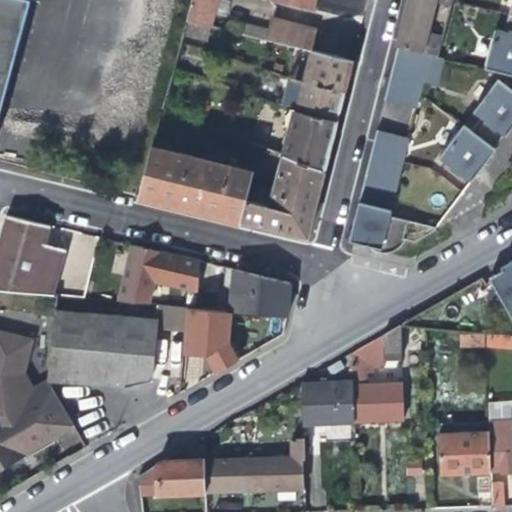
[(0,0),(0,109),(27,0),(0,0)]
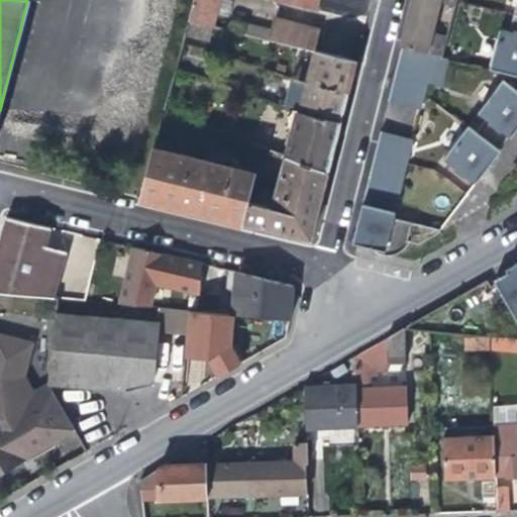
[(192,0),(187,18),(211,24),(216,8),(221,9),(223,0),(192,0)]
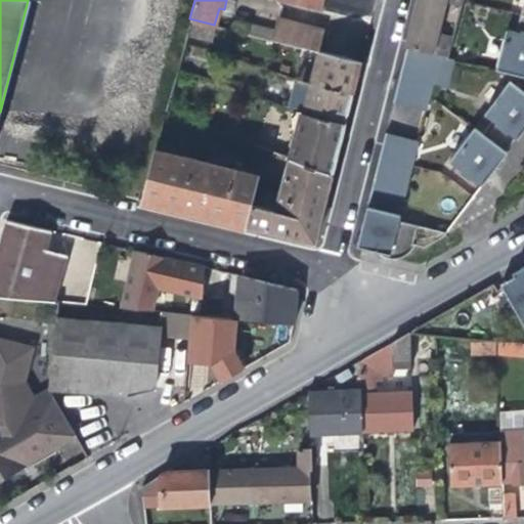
[(321,0),(289,0),(320,8),(321,0)]
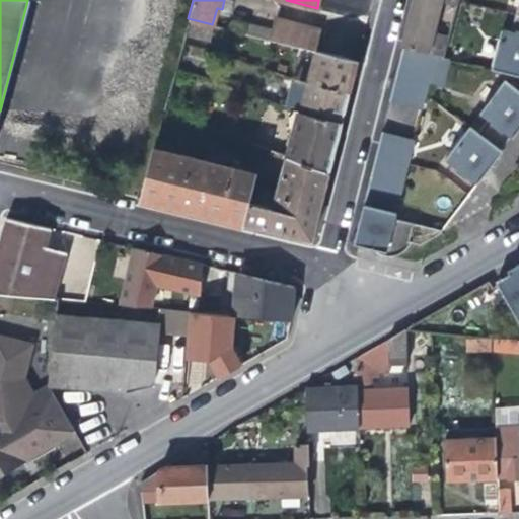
[(327,0),(326,11),(369,15),(370,0),(327,0)]
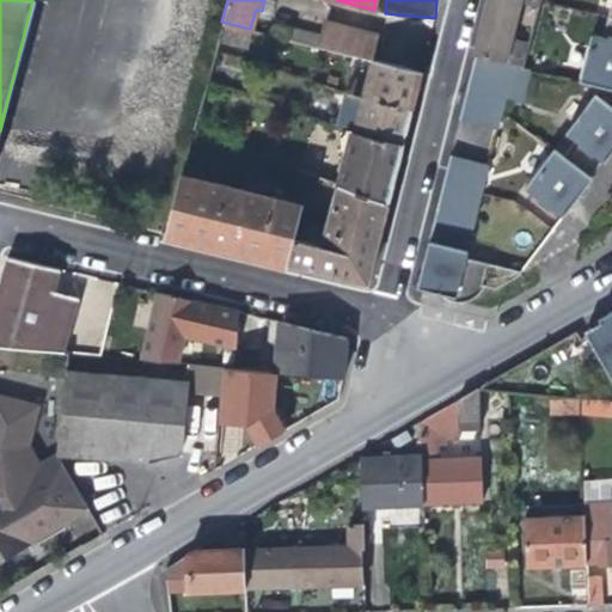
[(533,25),(539,0),(487,0),(483,16),(475,53),(522,65),(533,25)]
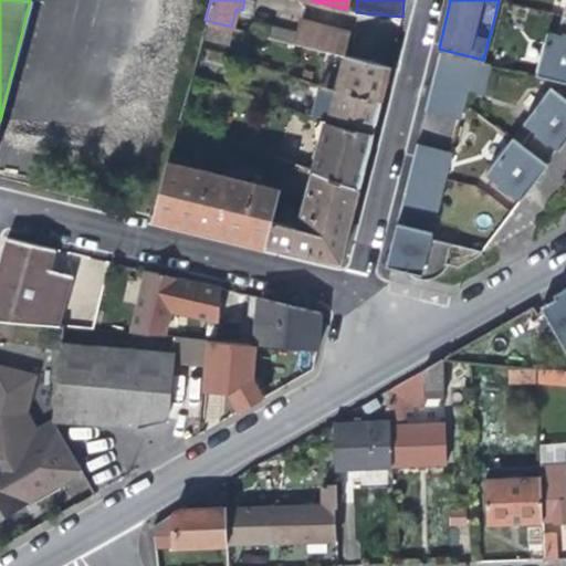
[(535,74),(565,82),(565,0),(556,33),(546,31),(535,74)]
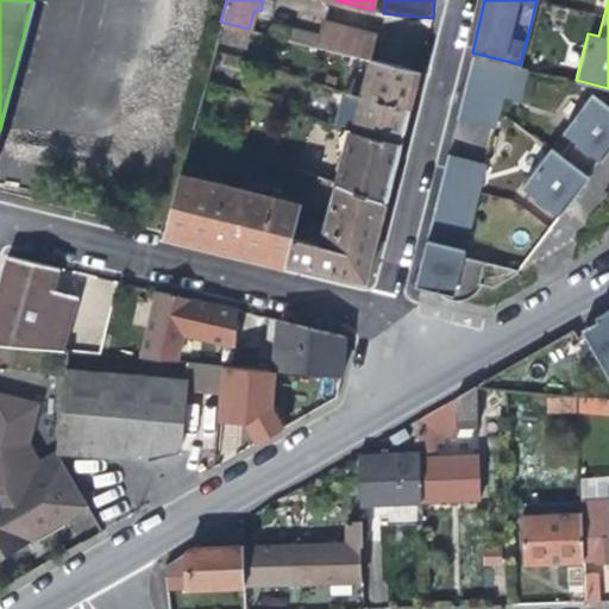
[(288,38),(325,46),(366,57),(372,58),(380,32),(294,11),(288,38)]
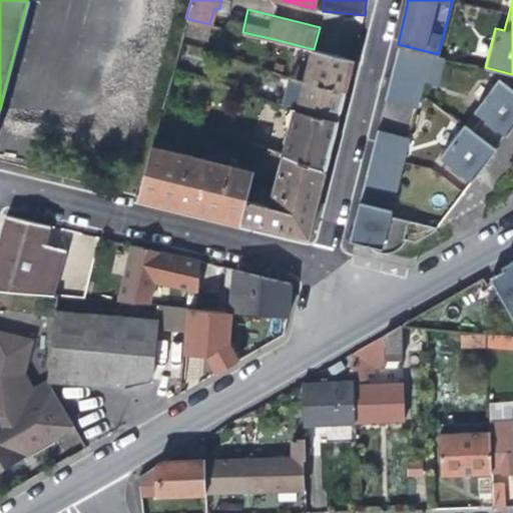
[(431,83),(438,54),(398,44),(385,95),(384,100),(414,108),(421,81),(431,83)]
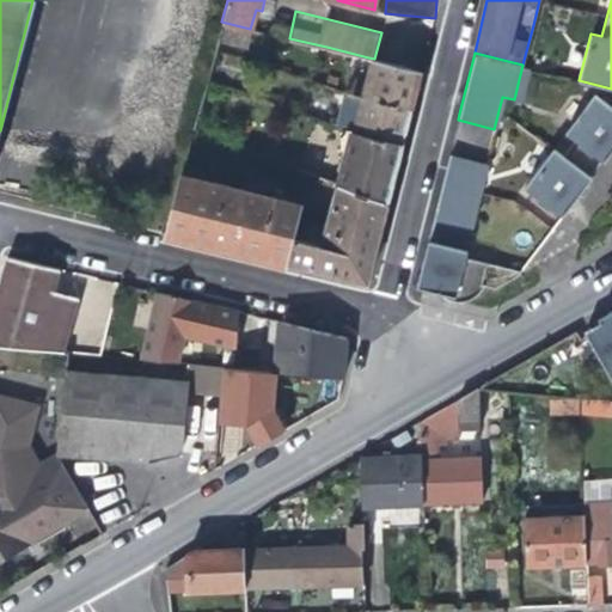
[(353,69),(347,90),(411,108),(417,80),(421,69),(375,59),(372,73),(353,69)]
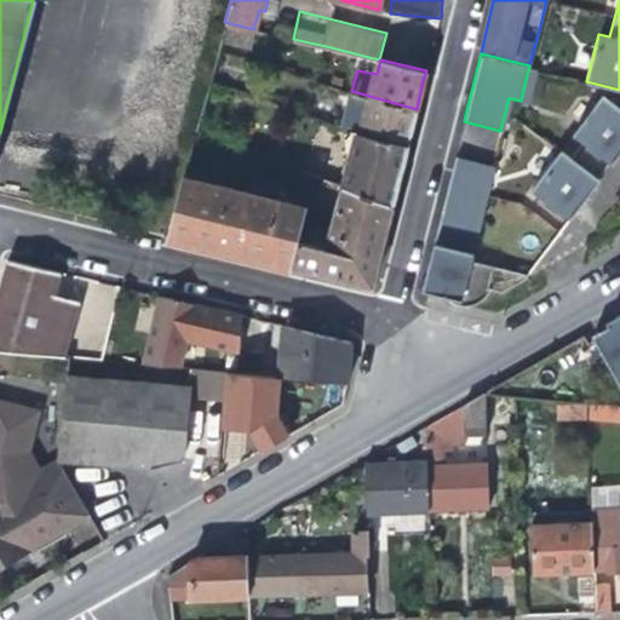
[(365,114),(361,131),(407,145),(412,127),(417,109),(351,91),(346,109),(365,114)]
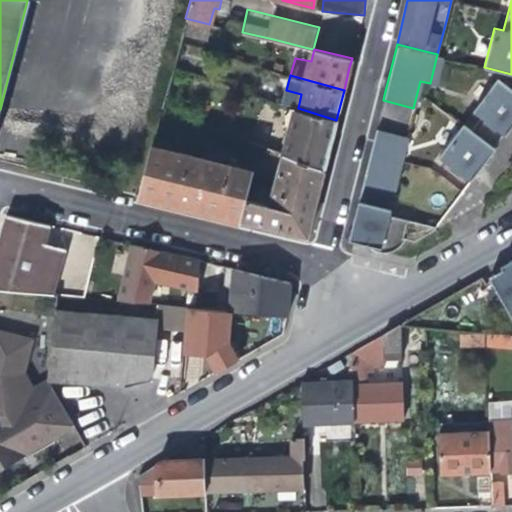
[(482,166),(493,152),(490,149),(501,136),(504,138),(511,127),(511,93),(495,80),(470,112),(479,119),(468,132),(459,125),(434,158),(449,170),(446,173),(456,180),(458,178),(468,185),(482,166)]
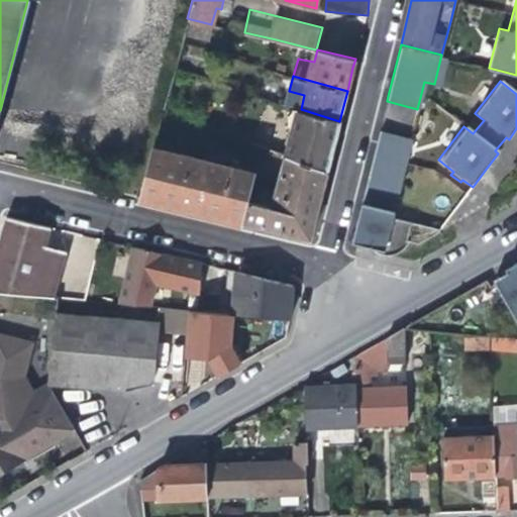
[(281,153),(286,156),(327,172),(333,144),(339,121),(301,109),(299,108),(294,127),(288,126),(281,153)]
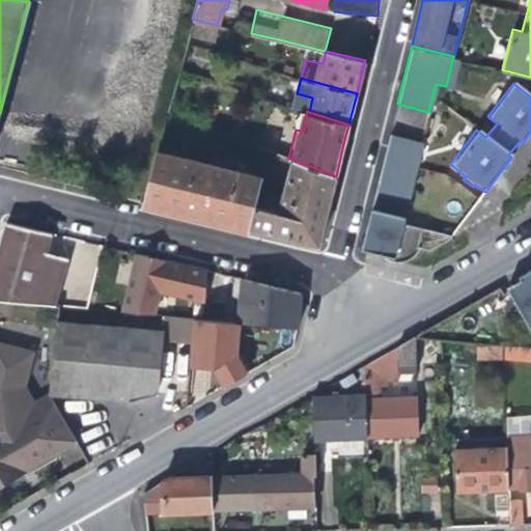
[(390,132),(376,186),(409,194),(421,141),(390,132)]
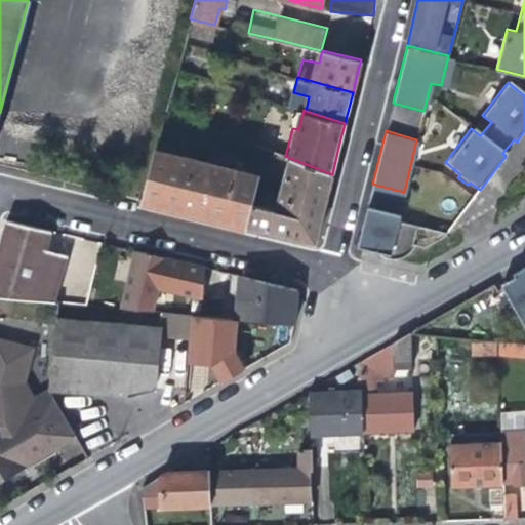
[(195,213),(246,226),(252,201),(258,174),(244,171),(244,169),(234,167),(233,169),(194,160),(194,156),(184,154),(184,152),(155,145),(140,201),(195,213)]
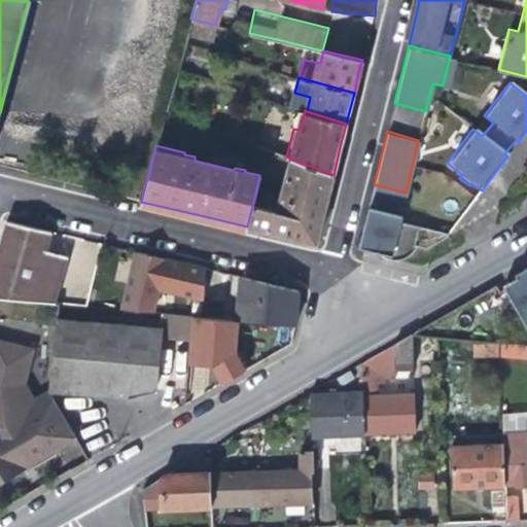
[(268,205),(253,202),(247,226),(316,243),(325,205),(334,175),(291,159),(290,164),(280,161),(268,205)]
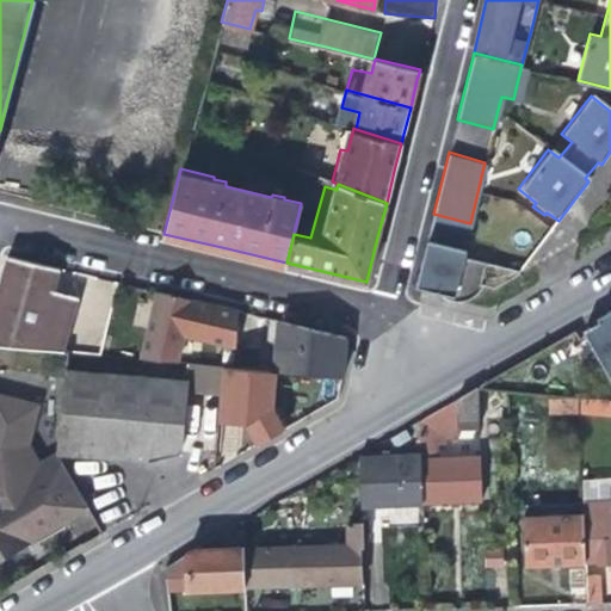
[(463,253),(470,223),(433,214),(415,284),(445,292),(454,301),(461,303),(466,302),(469,300),(473,296),(476,289),(487,292),(504,284),(514,269),(463,253)]
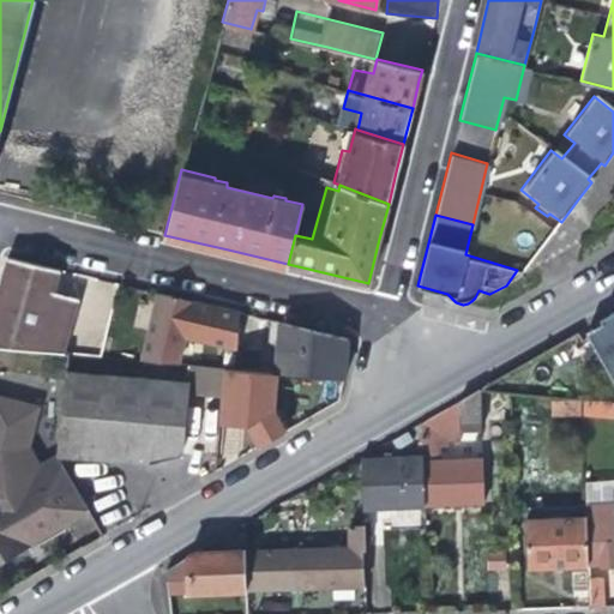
[(59,270),(6,257),(0,278),(0,350),(62,355),(77,299),(64,295),(53,293),(59,270)]
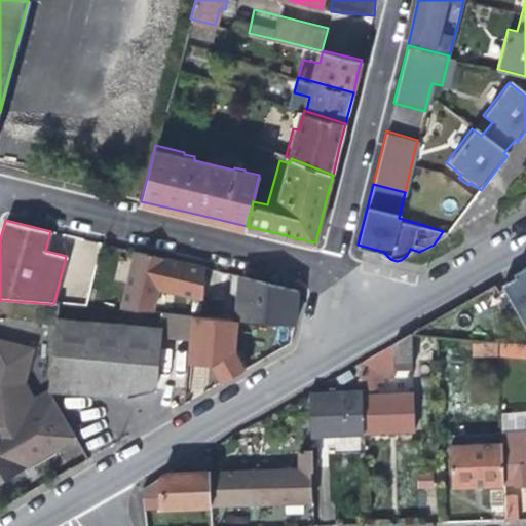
[(134,251),(119,310),(156,313),(157,295),(201,299),(204,267),(134,251)]
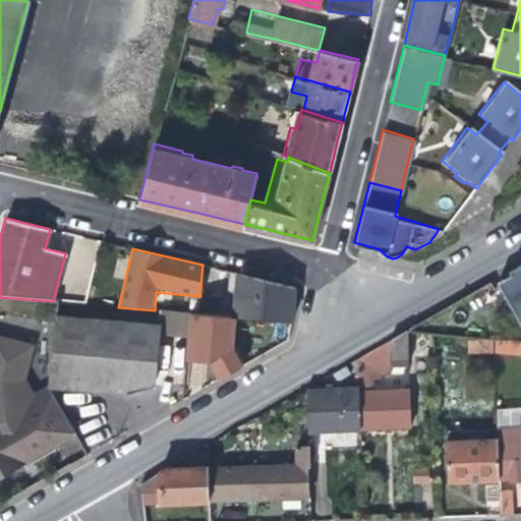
[(520,327),(520,264),(511,270),(507,272),(510,279),(497,286),(520,328),(520,327)]
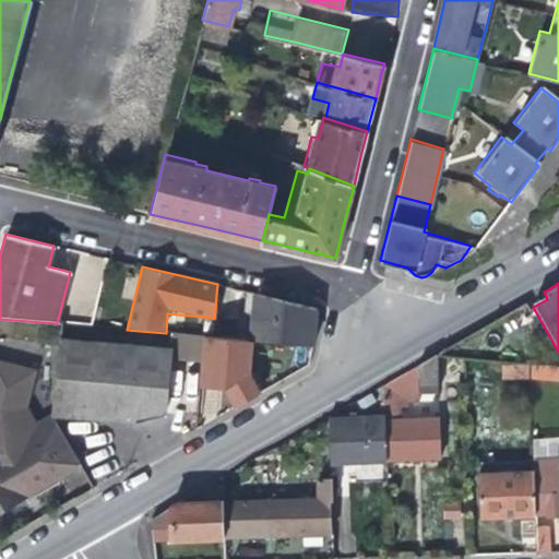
[(251,325),(254,293),(246,292),(244,318),(251,325)]
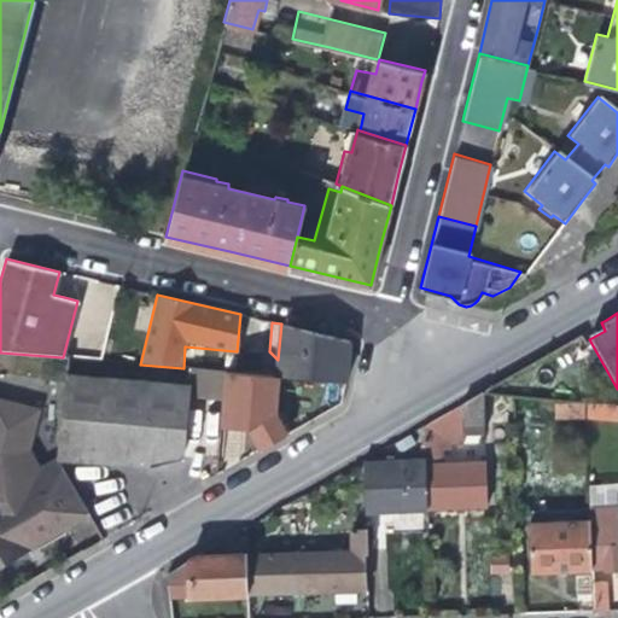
[(350,340),(281,324),(278,360),(277,377),(344,382),(350,340)]
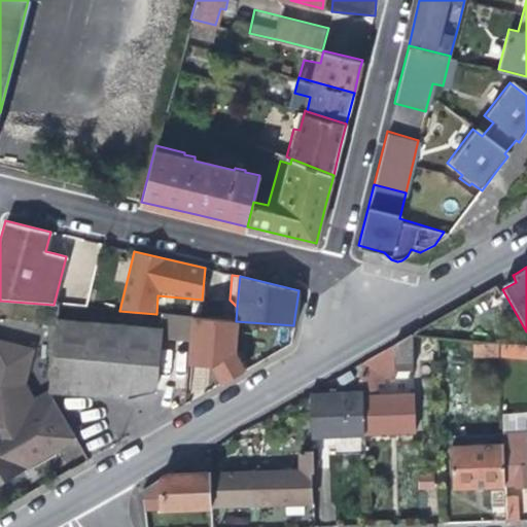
[(162,314),(160,327),(159,339),(190,341),(192,317),(162,314)]
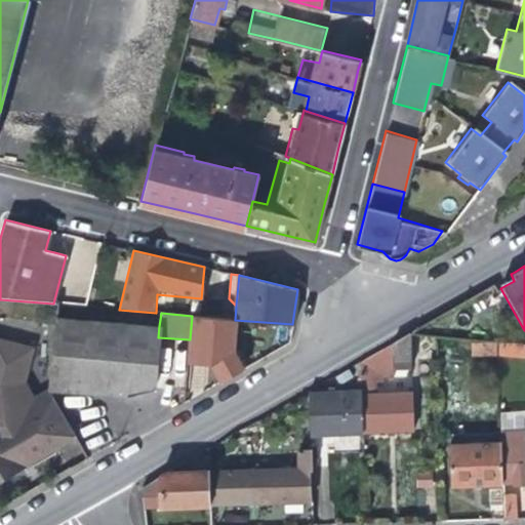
[(153,390),(158,337),(159,326),(56,318),(50,391),(126,398),(136,395),(153,390)]
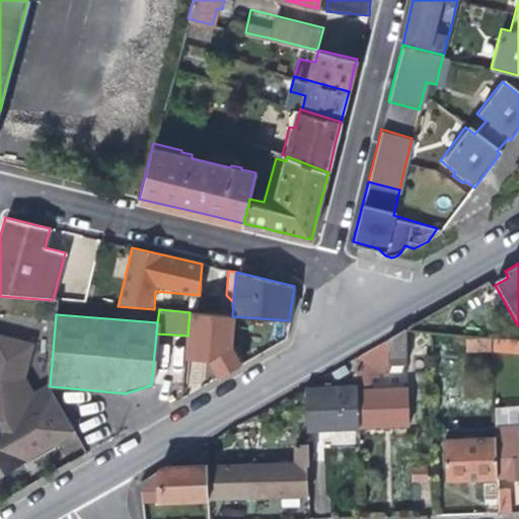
[(208,317),(205,352),(205,354),(239,356),(240,338),(241,320),(208,317)]
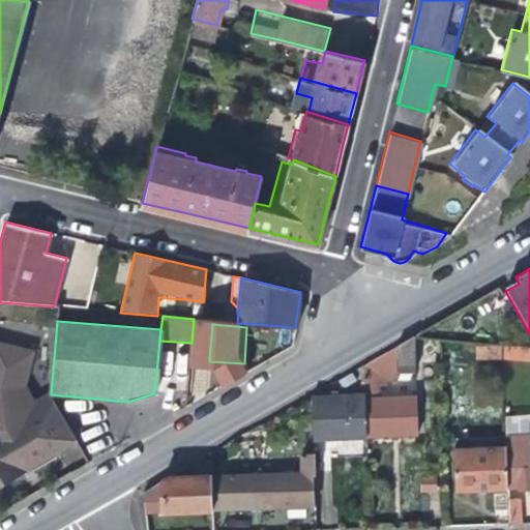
[(361,364),(362,393),(363,435),(386,434),(416,433),(414,395),(378,396),(377,380),(383,379),(383,372),(414,371),(412,335),(361,364)]
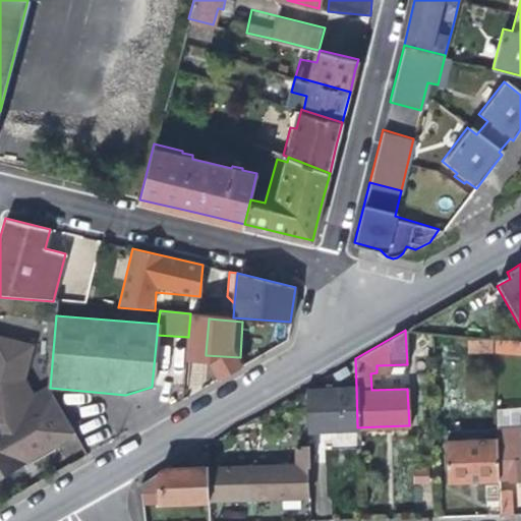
[(72,433),(48,391),(31,399),(20,382),(32,344),(0,337),(0,475),(24,461),(72,433)]
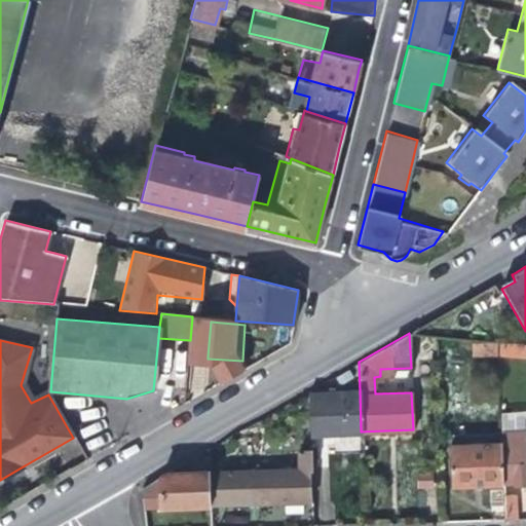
[(495,341),(472,342),(472,352),(495,350),(495,341)]
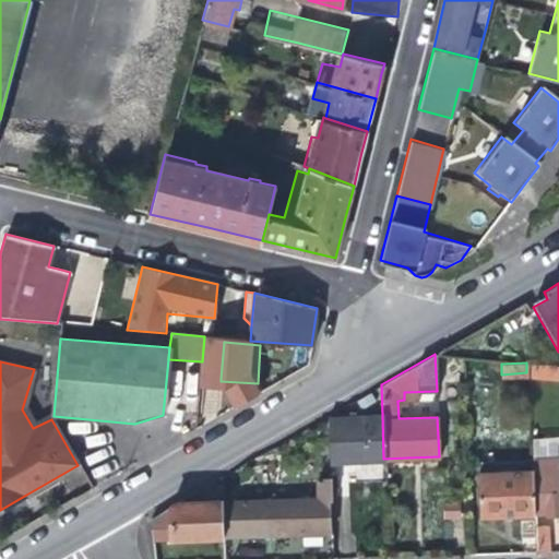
[(217,418),(221,381),(221,379),(205,378),(201,428),(217,418)]
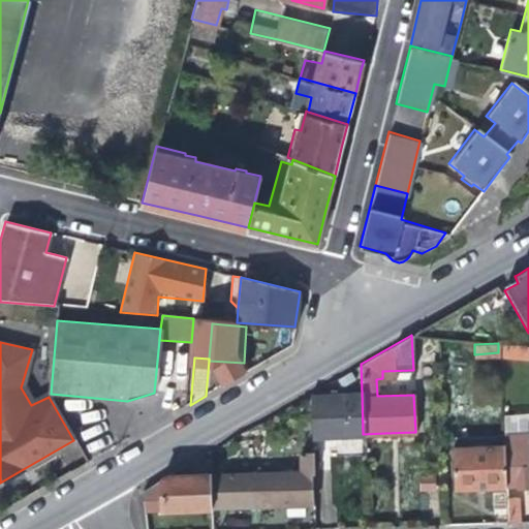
[(337,435),(363,434),(362,393),(338,394),(309,395),(311,444),(337,443),(337,435)]
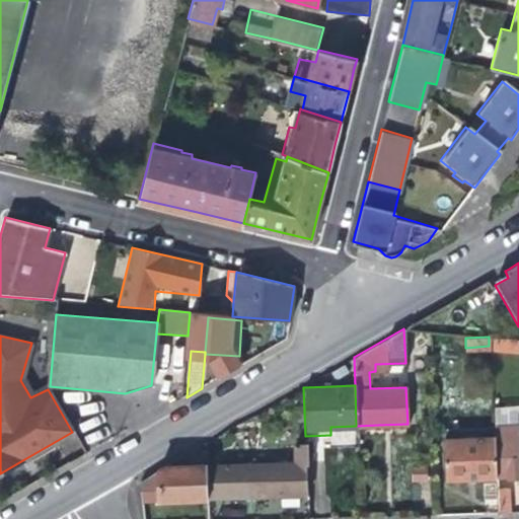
[(518,434),(493,435),(493,437),(495,476),(505,476),(505,478),(510,478),(518,477),(518,434)]
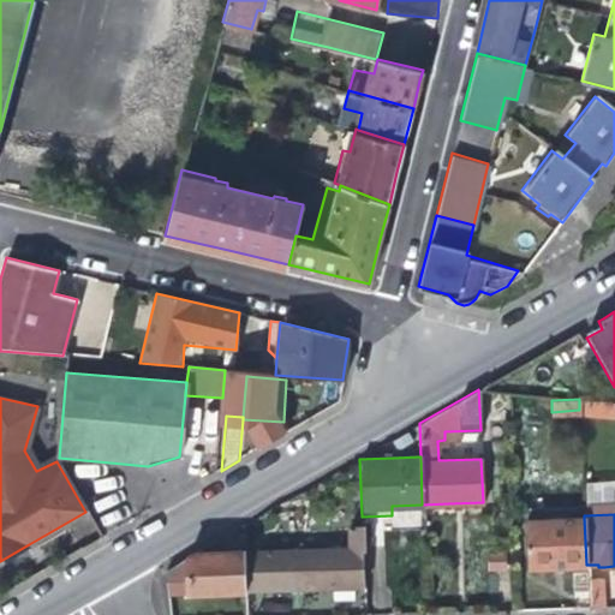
[(586,567),(586,565),(584,518),(525,520),(525,568),(559,567),(586,567)]
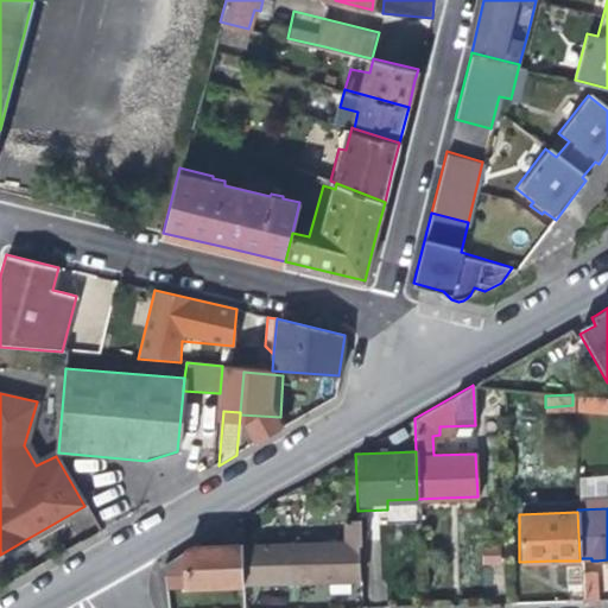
[(297,544),(293,544),(295,568),(295,577),(310,577),(310,582),(333,581),(356,581),(355,544),(359,544),(358,520),(343,521),(343,542),(297,544)]
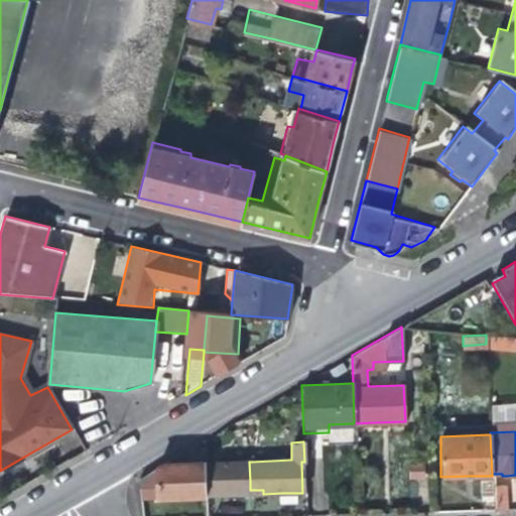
[(162,463),(156,467),(157,497),(184,496),(205,495),(204,463),(186,463),(185,458),(176,458),(176,463),(162,463)]
